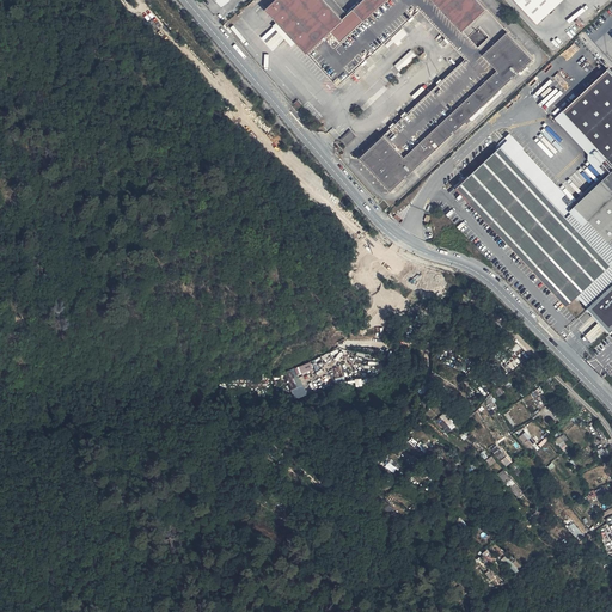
[(325,0),(273,0),(265,6),(307,53),(332,30),(342,42),(386,0),(434,0),(470,36),(479,28),(489,37),(479,48),(487,54),(499,69),(496,71),(405,158),(384,135),(361,158),(392,190),(534,57),(479,0),(363,0),(344,19),(325,0)]
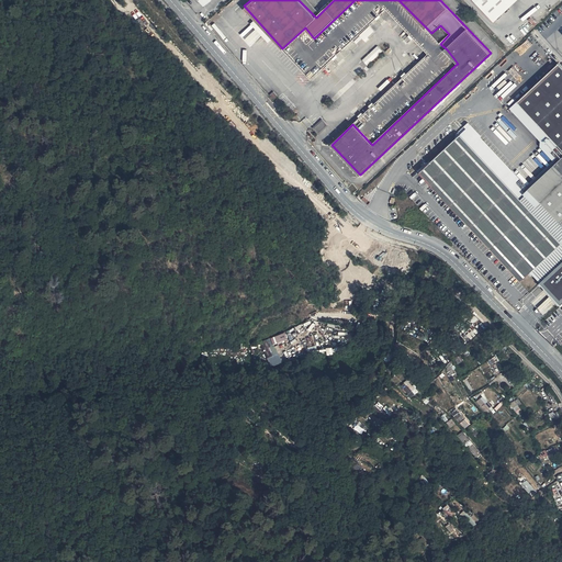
[(472,0),(494,22),(517,0),(472,0)]
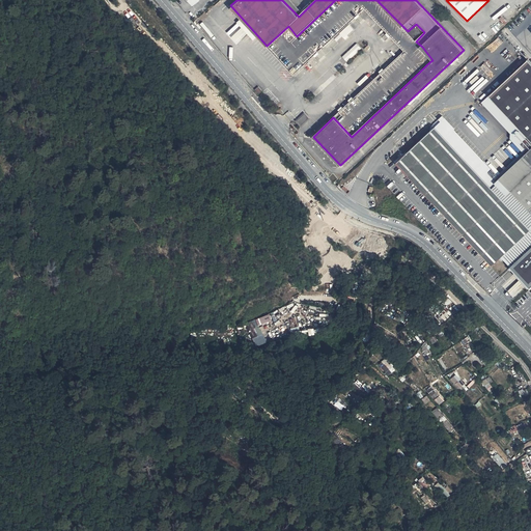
[(350,23),(340,33),(345,37),(355,28),(350,23)]
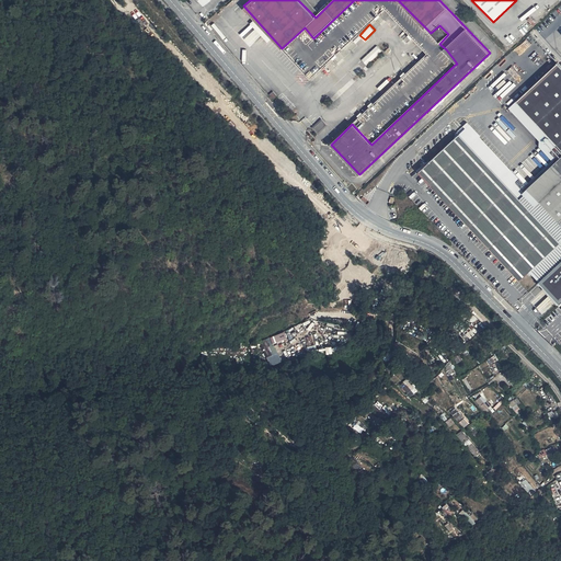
[(378,45),(363,59),(367,65),(382,50),(378,45)]
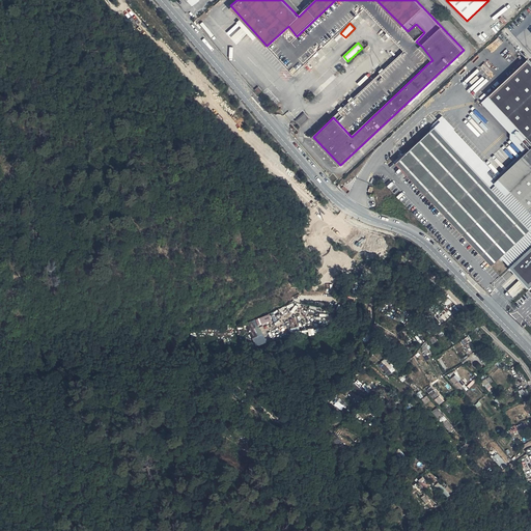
[(530,62),(527,59),(488,95),(508,118),(530,142),(530,147),(499,176),(491,168),(487,171),(479,163),(482,160),(454,130),(453,129),(454,127),(445,117),(395,162),(491,264),(501,256),(509,267),(529,288),(530,286),(530,62)]
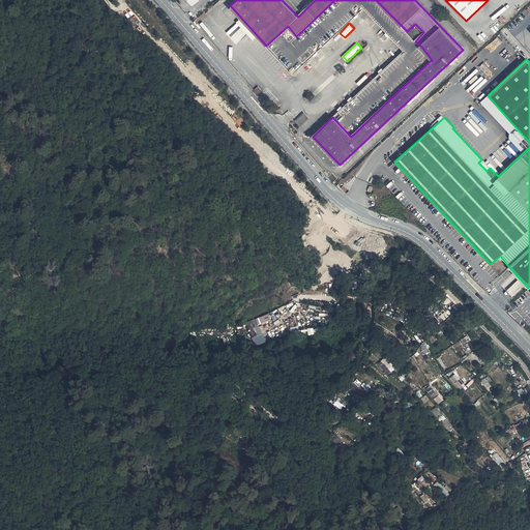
[(310,118),(304,113),(297,119),(302,125),(310,118)]
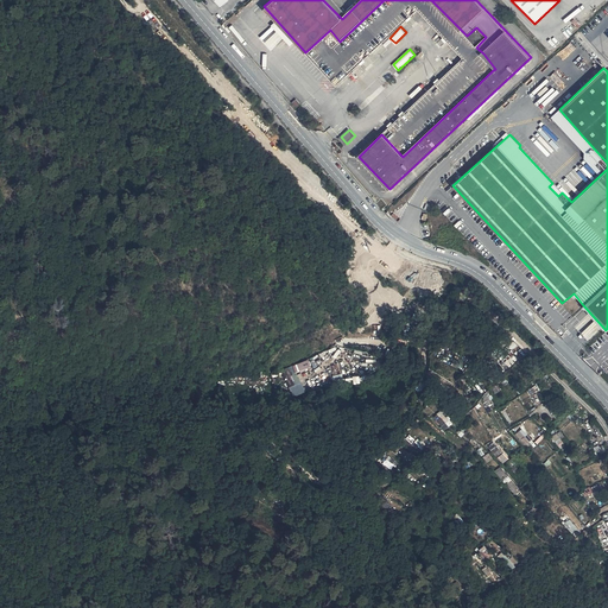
[(449,323),(453,317),(445,312),(442,318),(449,323)]
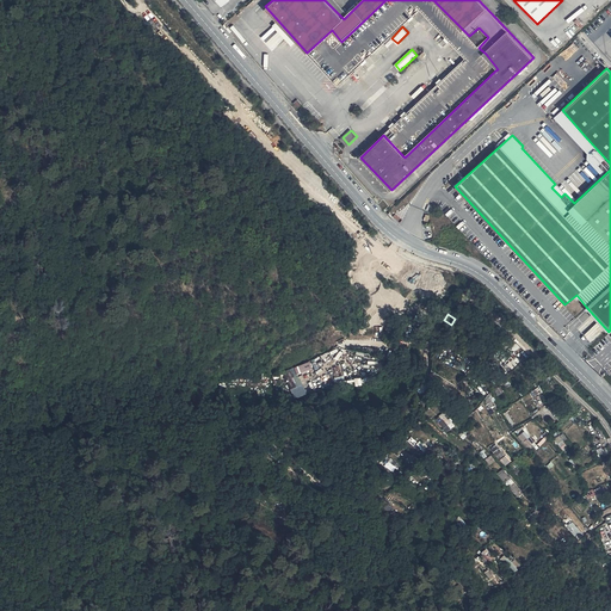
[(284,371),(295,399),(307,394),(300,374),(314,368),(310,360),(284,371)]
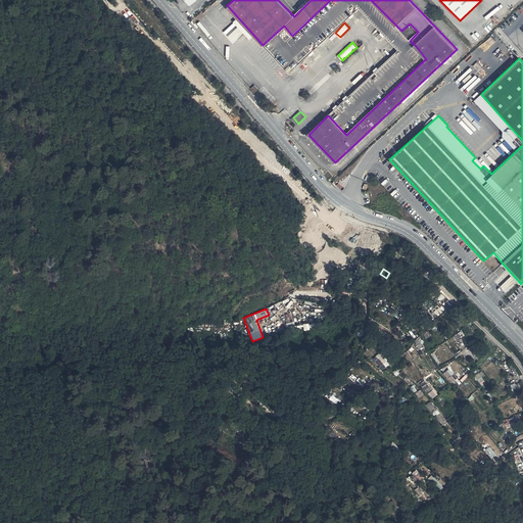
[(284,314),(287,325),(295,323),(292,312),(284,314)]
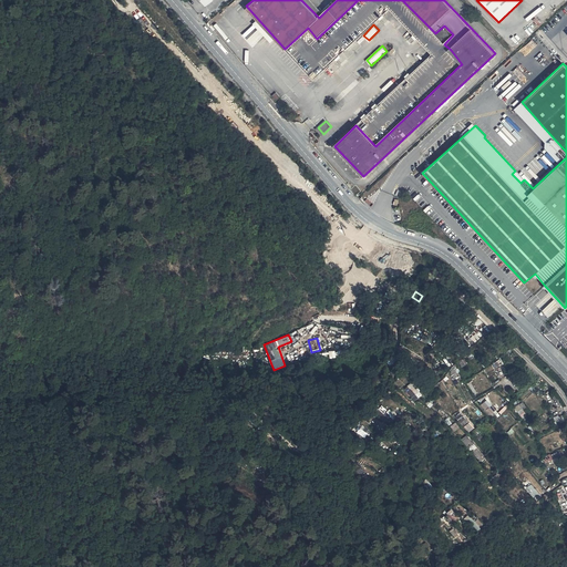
[(393,354),(398,366),(404,360),(399,350),(398,350),(393,354)]
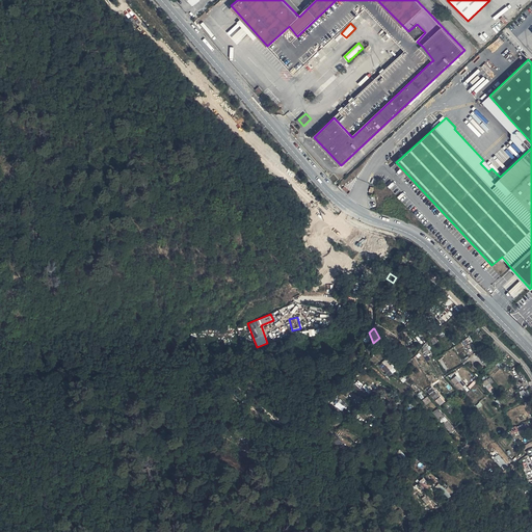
[(436,341),(433,334),(428,337),(431,344),(436,341)]
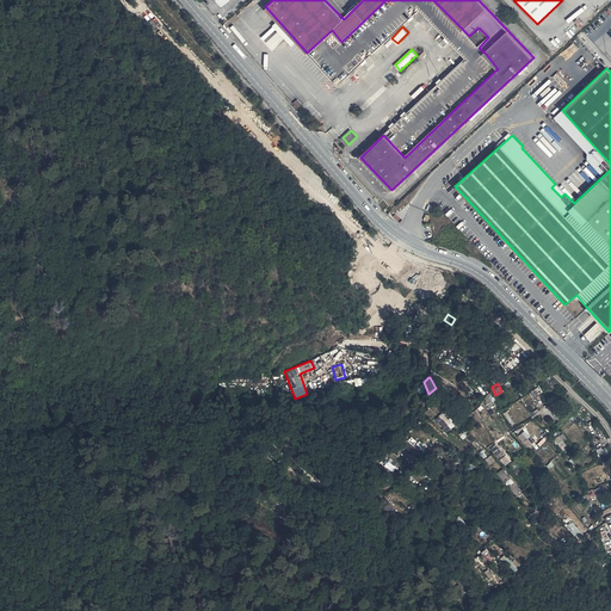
[(436,424),(440,430),(446,424),(440,419),(436,424)]
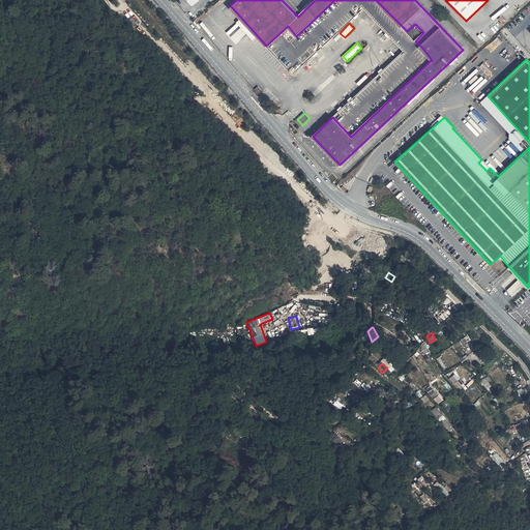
[(453,378),(461,387),(462,386),(461,385),(462,384),(457,376),(453,378)]
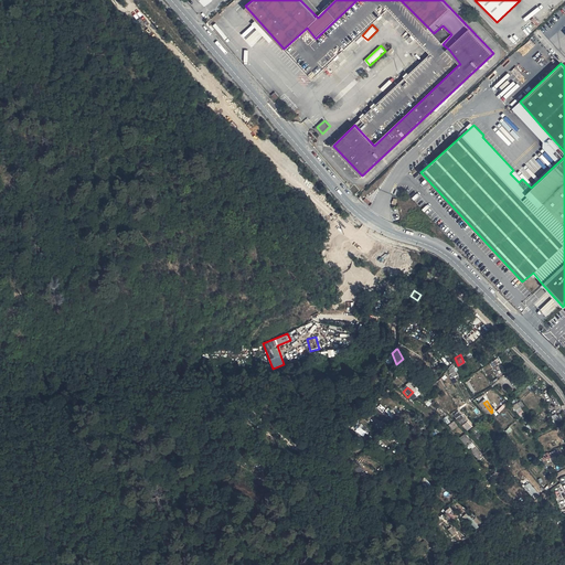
[(481,405),(488,414),(491,413),(483,403),(481,405)]
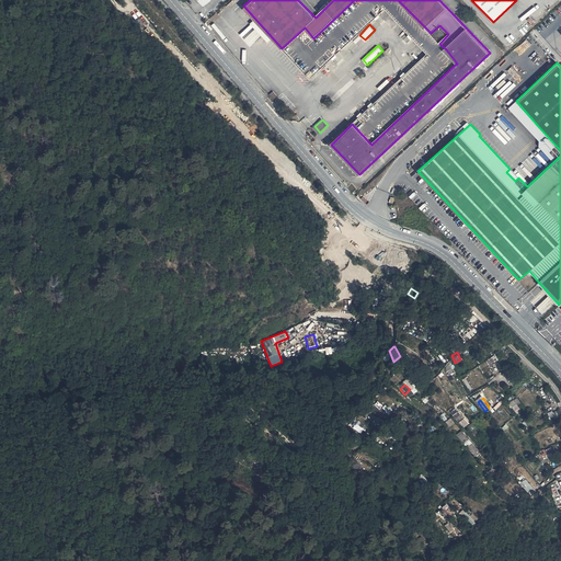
[(521,412),(512,401),(507,404),(516,415),(521,412)]
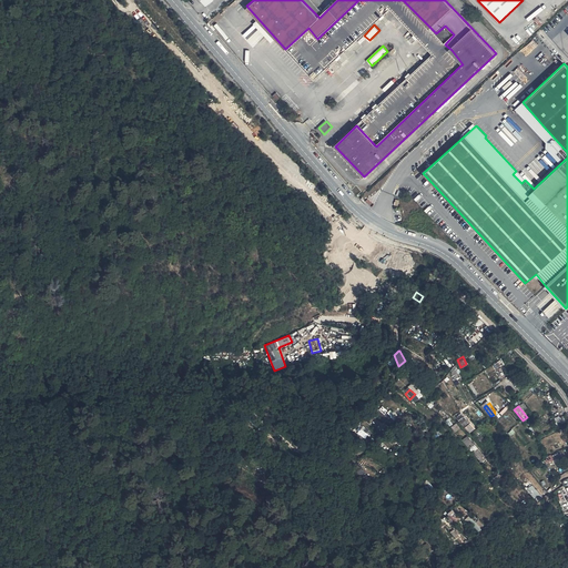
[(459,412),(454,417),(460,424),(466,418),(459,412)]
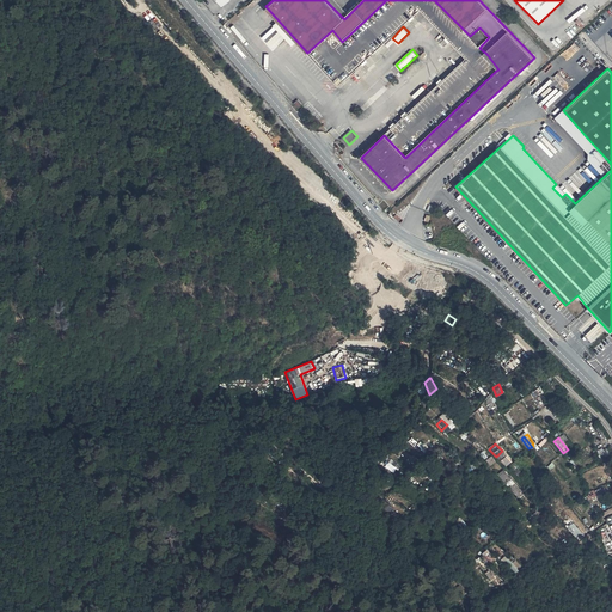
[(505,466),(510,460),(502,451),(496,457),(505,466)]
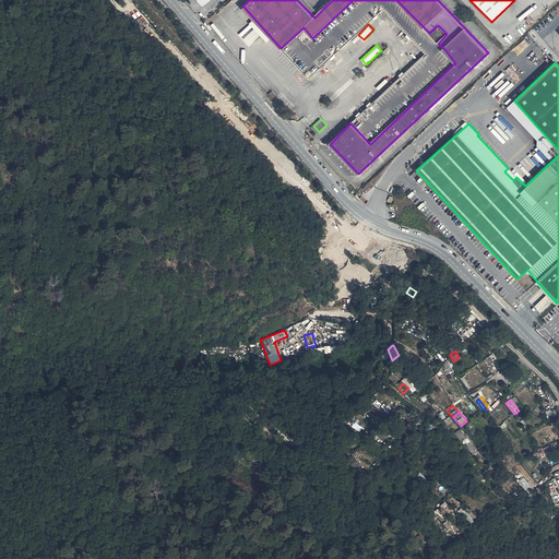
[(353,425),(364,435),(370,427),(358,417),(353,425)]
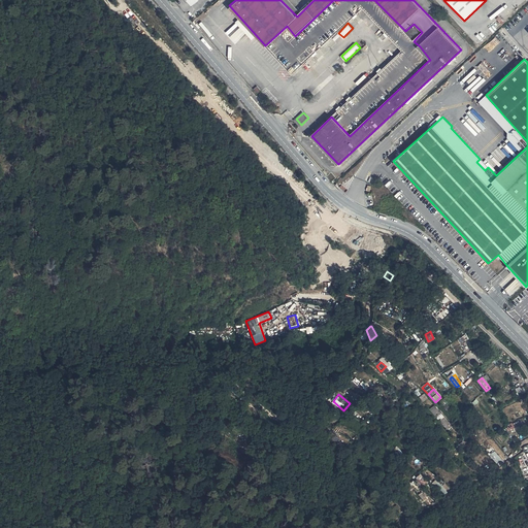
[(410,402),(406,396),(400,400),(404,406),(410,402)]
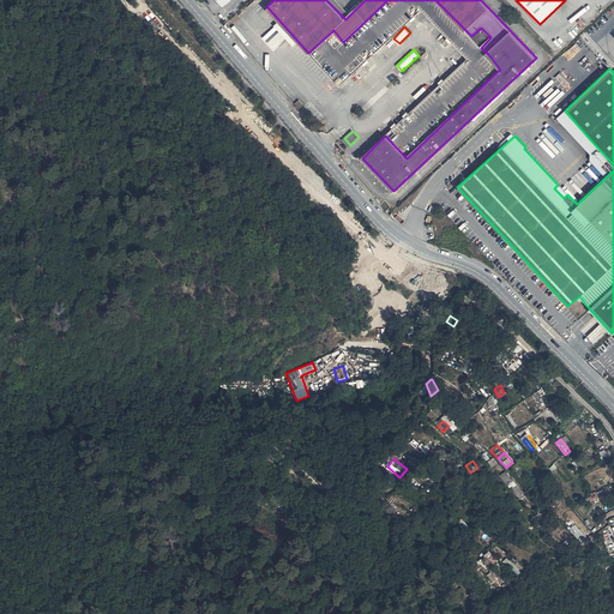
[(519,488),(512,481),(507,485),(515,493),(519,488)]
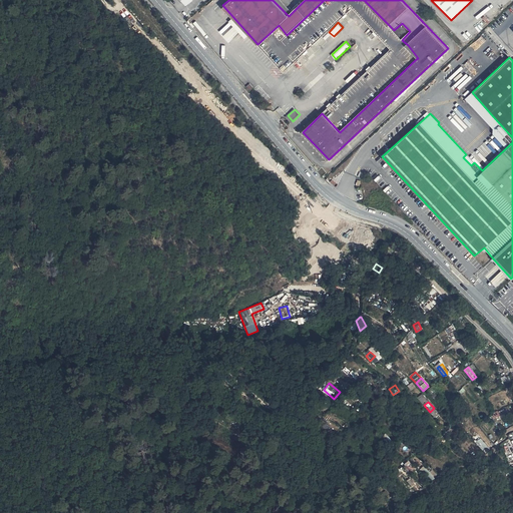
[(499,420),(497,416),(489,422),(492,425),(499,420)]
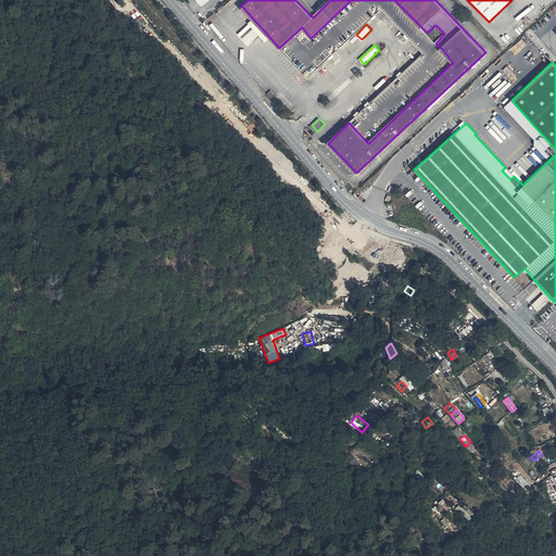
[(514,476),(509,480),(519,490),(523,487),(514,476)]
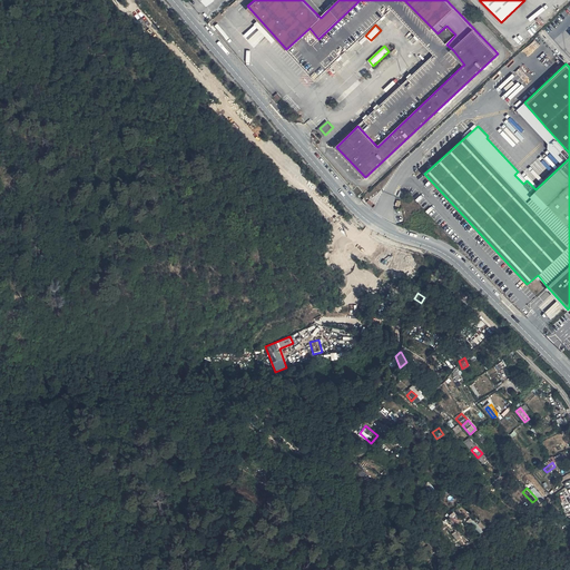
[(448,516),(455,523),(459,521),(451,512),(448,516)]
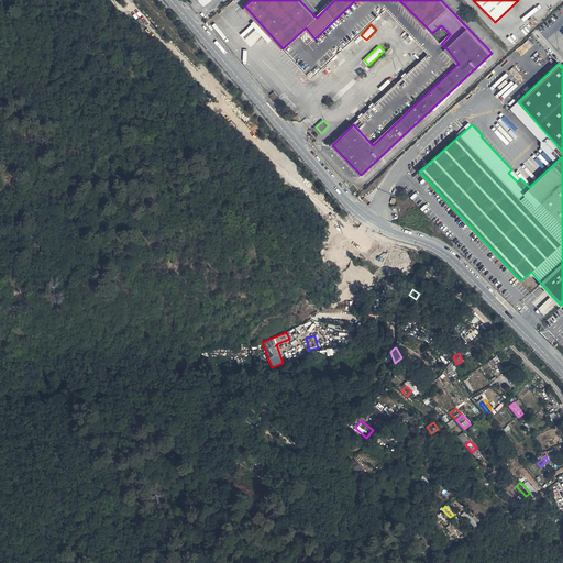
[(442,509),(439,512),(446,520),(450,517),(442,509)]
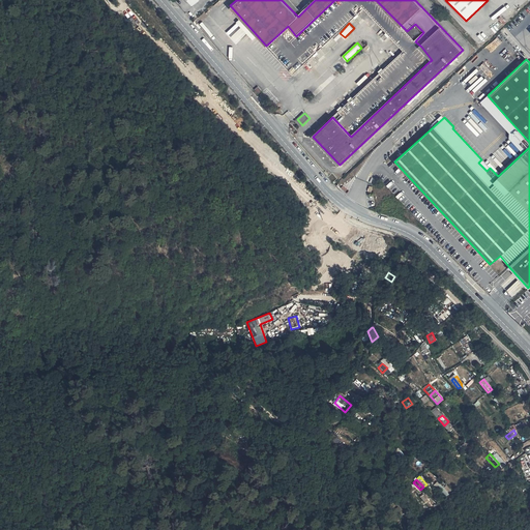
[(447,494),(442,489),(438,493),(442,498),(447,494)]
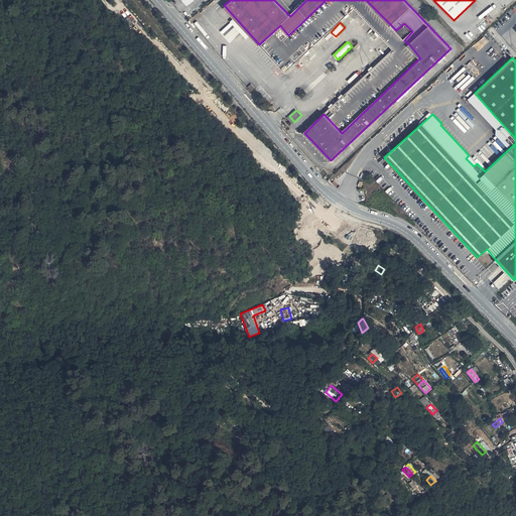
[(416,490),(419,487),(412,480),(409,483),(416,490)]
